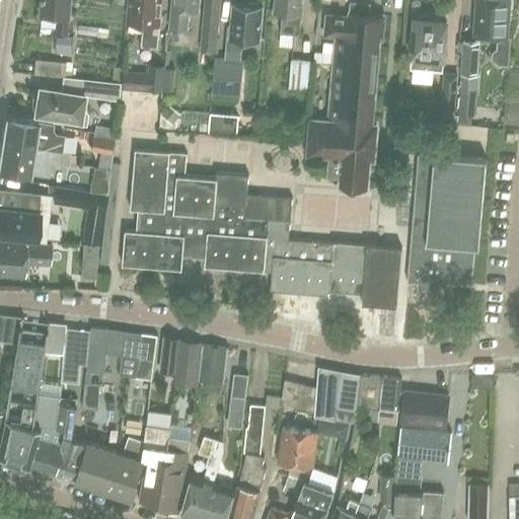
[(69,14),(70,0),(41,0),(41,13),(58,14),(56,34),(67,35),(68,14),(69,14)]
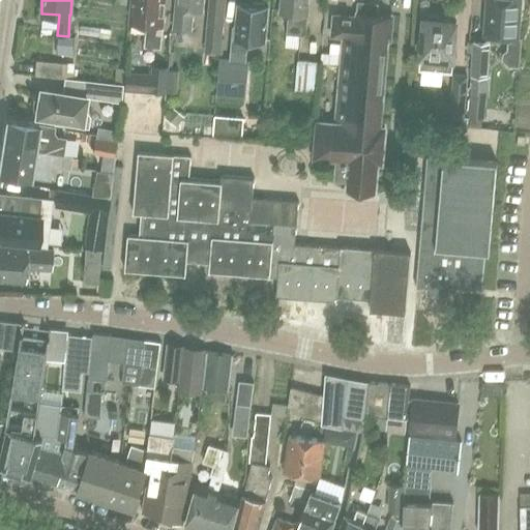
[(163,0),(131,0),(129,20),(147,22),(145,43),(159,46),(163,0)]
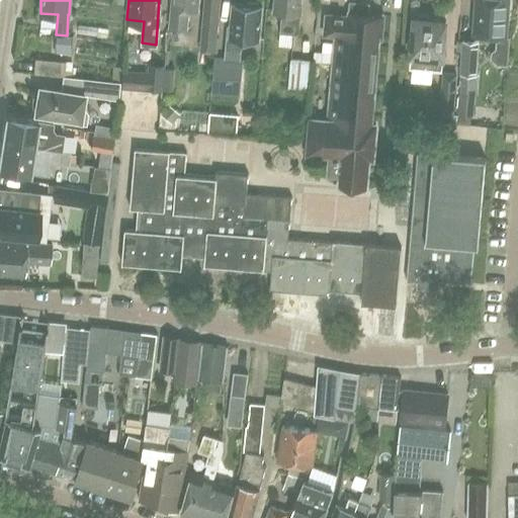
[(197,8),(197,0),(171,0),(169,25),(186,27),(188,7),(197,8)]
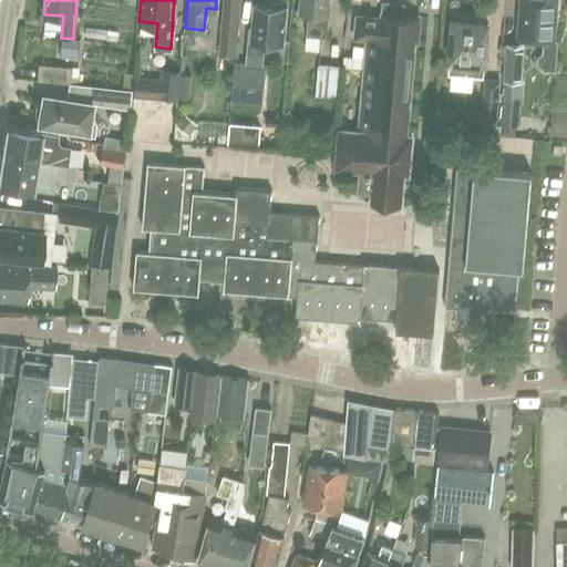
[(234,53),(235,39),(238,0),(223,0),(218,52),(234,53)]
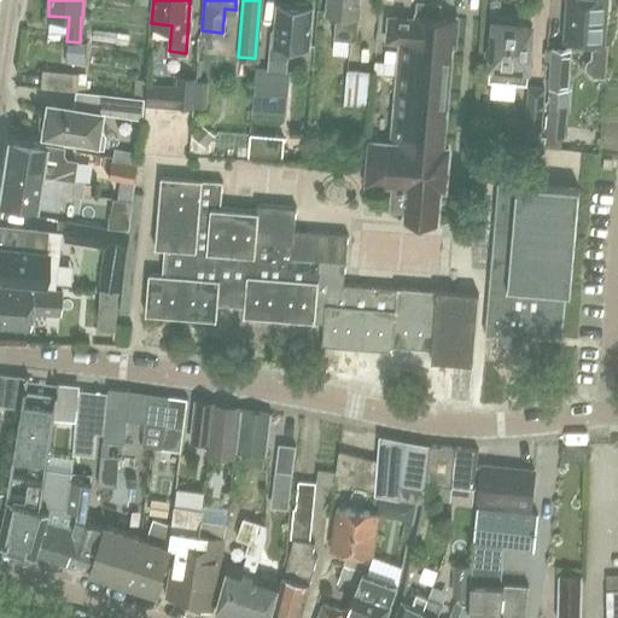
[(357,40),(360,0),(326,0),(326,12),(337,13),(334,38),(357,40)]
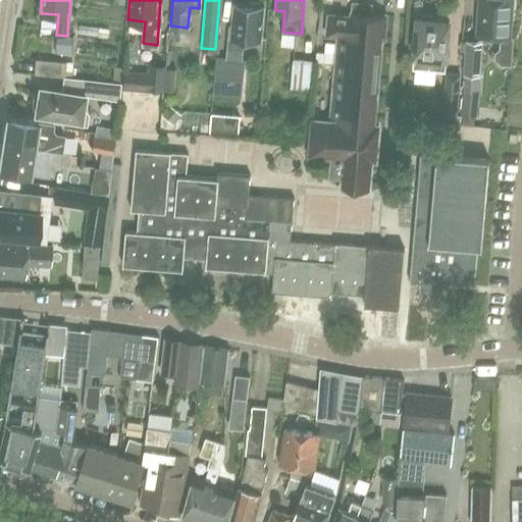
[(477,0),(475,33),(502,35),(501,47),(496,50),(494,56),(501,61),(511,62),(513,35),(510,35),(512,0),(477,0)]
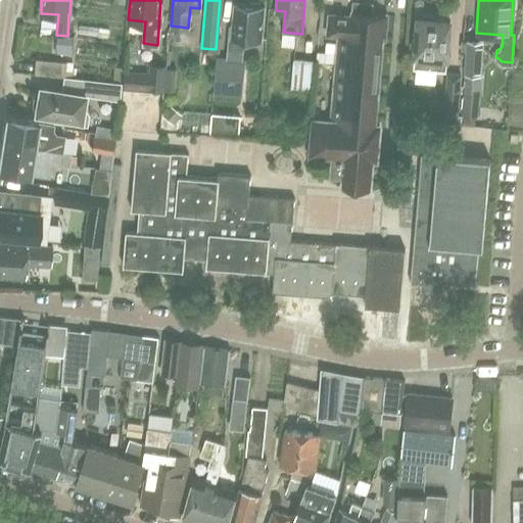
[(242,37),(259,38),(263,5),(262,5),(262,2),(249,1),(249,4),(233,3),(230,36),(227,36),(226,49),(232,49),(231,54),(238,55),(239,50),(241,50),(242,37)]
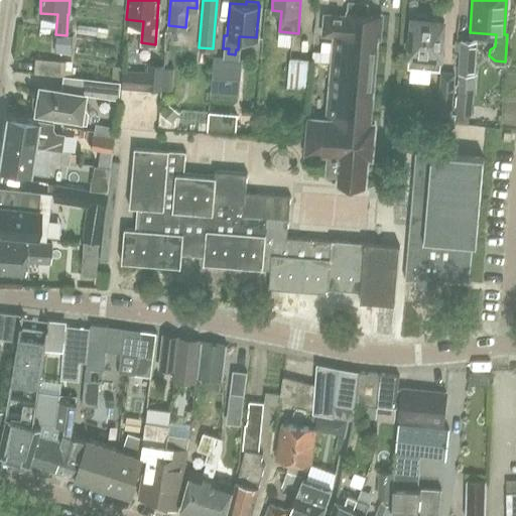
[(323,33),(335,34),(327,119),(306,118),(303,152),(330,154),(328,172),(340,173),(339,185),(363,187),(366,157),(370,158),(373,124),(368,124),(376,38),(379,39),(381,15),(364,13),(365,11),(361,10),(362,6),(353,5),(353,12),(348,12),(347,16),(325,14),(324,16),(325,16),(323,33)]
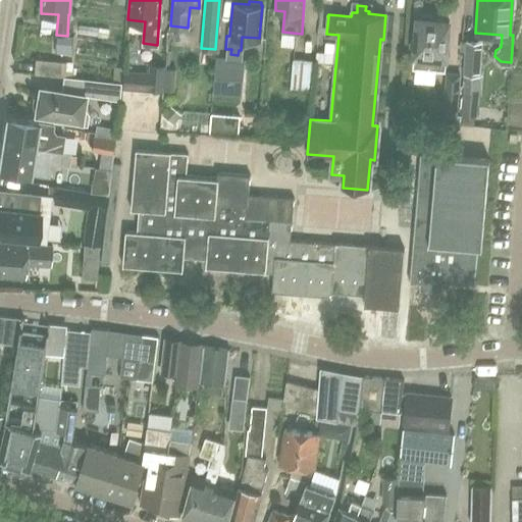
[(423,14),(420,16),(417,16),(415,38),(412,38),(411,51),(414,51),(413,54),(415,54),(414,66),(444,68),(445,56),(449,19),(432,17),(430,14),(423,14)]
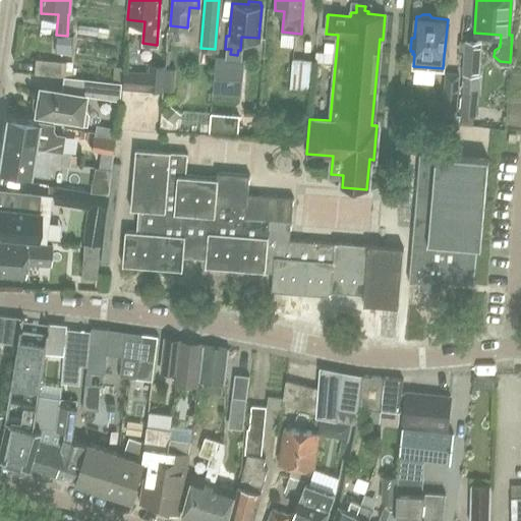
[(480,40),(465,39),(463,70),(478,72),(480,40)]
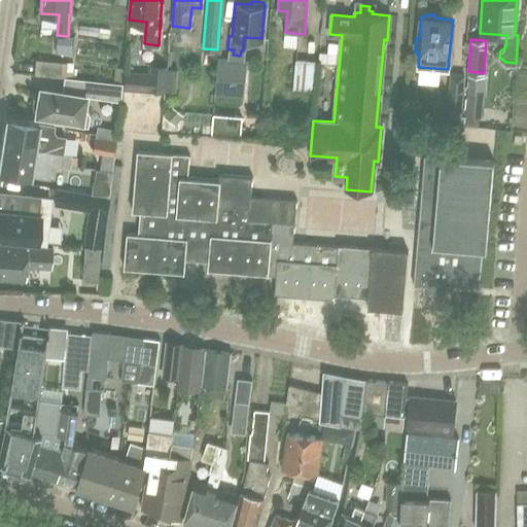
[(35,60),(34,75),(63,78),(65,78),(67,63),(35,60)]
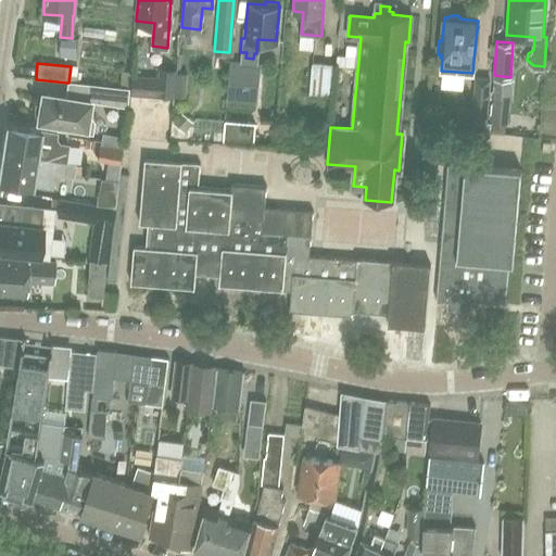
[(336,65),(312,64),(310,93),(333,96),(336,65)]
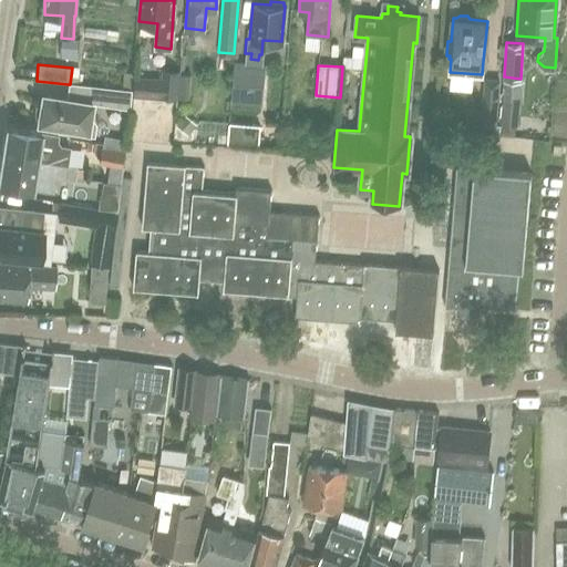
[(255,90),(257,68),(239,66),(237,88),(255,90)]
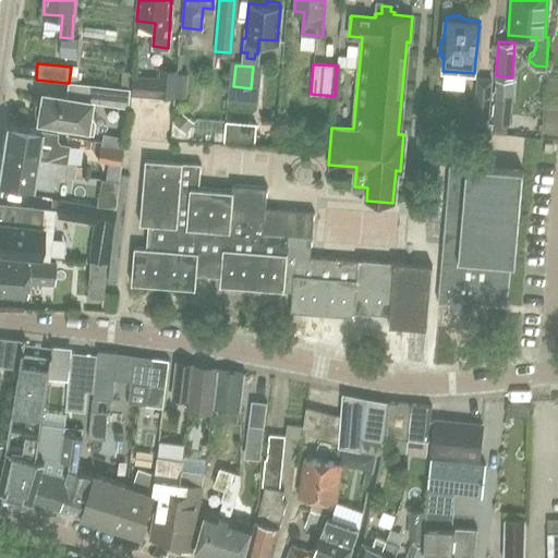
[(129,89),(129,92),(173,95),(176,70),(160,69),(160,79),(130,76),(129,89)]
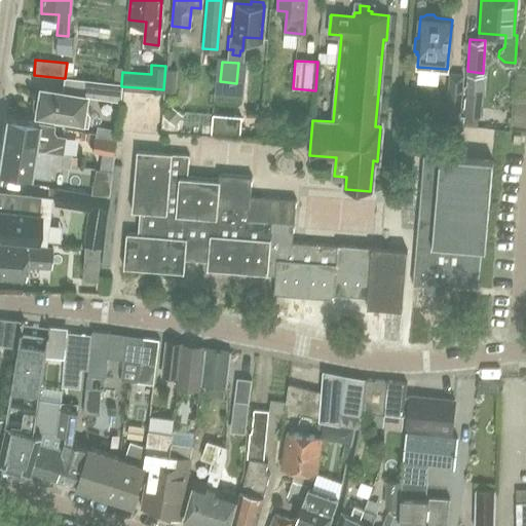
[(459,116),(462,74),(450,73),(446,115),(459,116)]
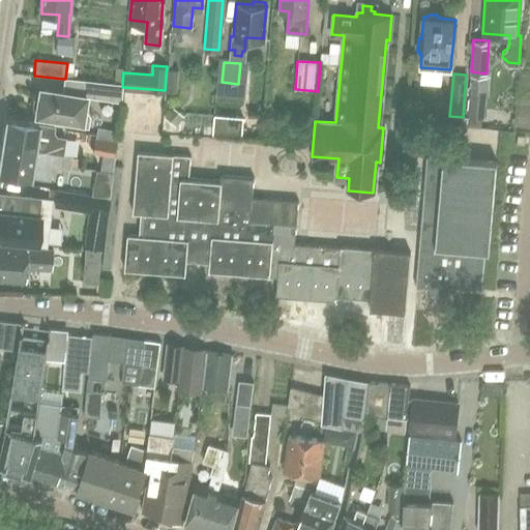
[(89,96),(120,100),(122,85),(91,80),(89,96)]
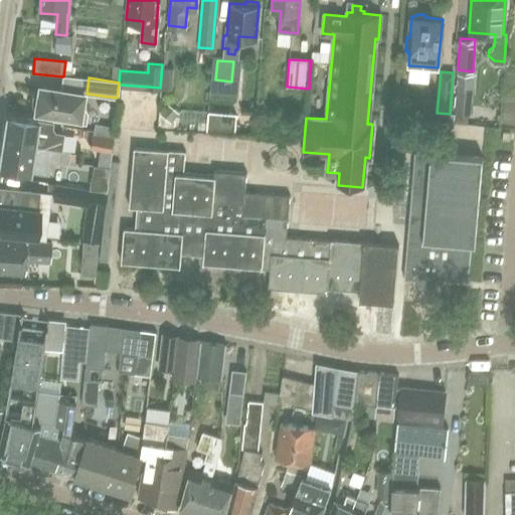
[(80,104),(82,93),(37,86),(37,92),(34,93),(32,96),(31,100),(32,103),(34,105),(33,111),(61,116),(61,120),(84,123),(86,112),(80,104)]
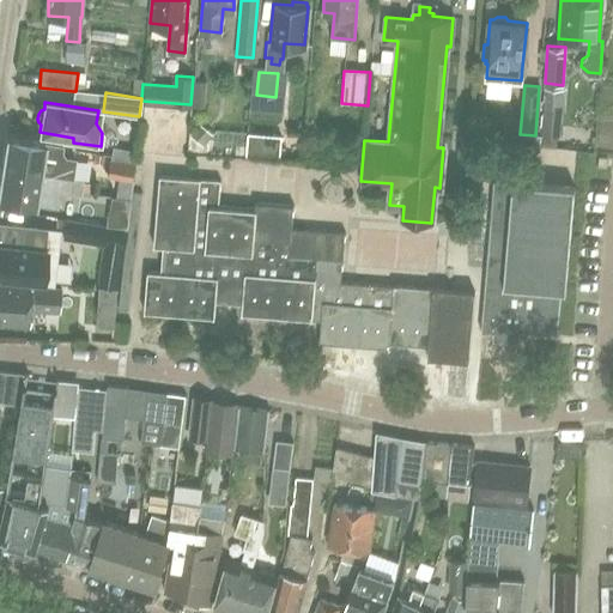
[(562,107),(546,104),(542,134),(558,137),(562,107)]
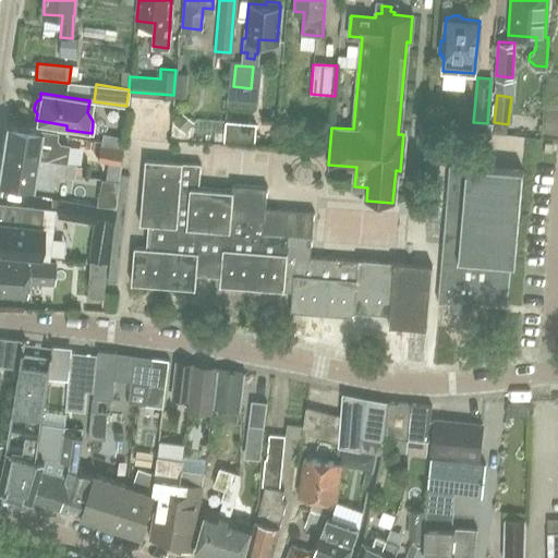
[(5,124),(0,153),(0,156),(0,180),(32,185),(32,184),(43,186),(45,176),(62,179),(68,143),(58,142),(55,137),(56,132),(5,124)]
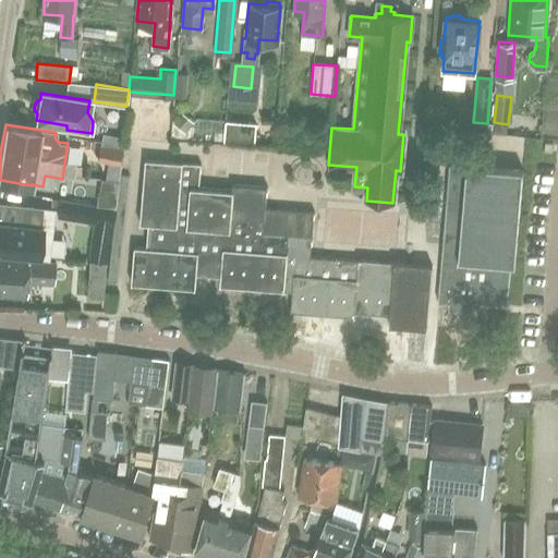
[(496,160),(504,161),(506,146),(498,145),(496,160)]
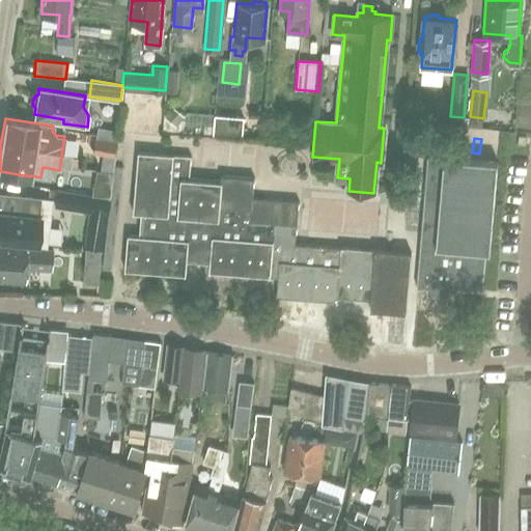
[(129,140),(121,242),(142,243),(143,238),(239,245),(246,148),(162,142),(129,140)]
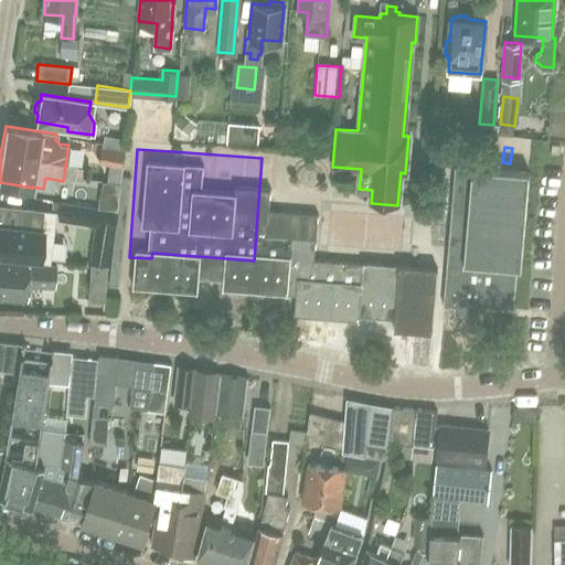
[(108,167),(121,169),(124,155),(100,151),(98,166),(108,167)]
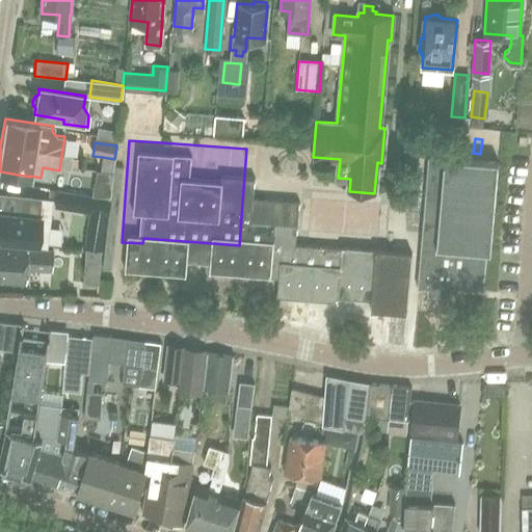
[(109,201),(55,191),(54,204),(107,213),(109,201)]
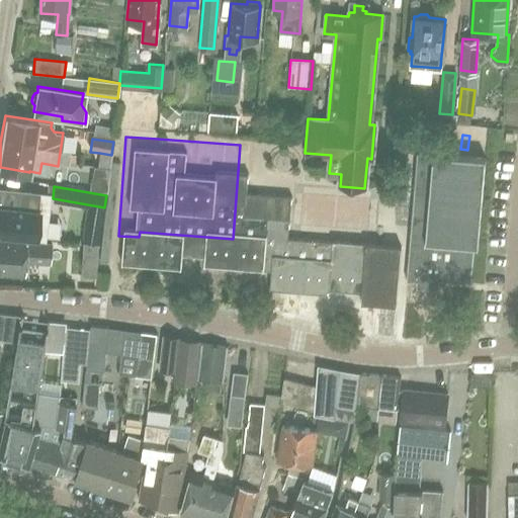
[(0,234),(42,239),(47,195),(0,189),(0,234)]
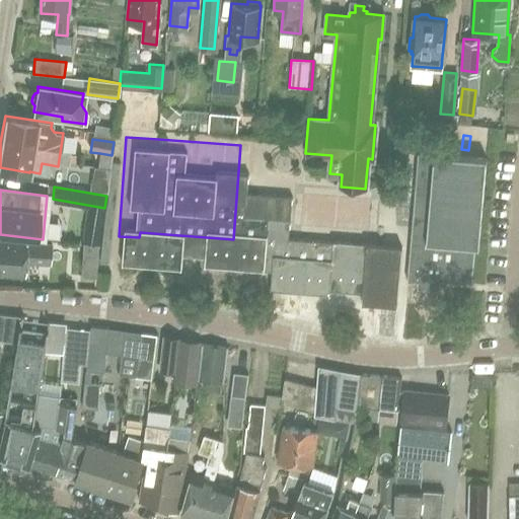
[(476,273),(458,202),(311,240),(324,292),(323,318),(416,324),(419,288),(476,273)]
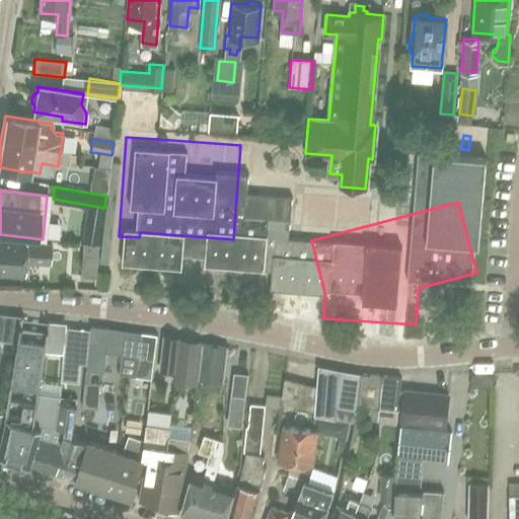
[(48,218),(48,232),(67,232),(67,218),(48,218)]
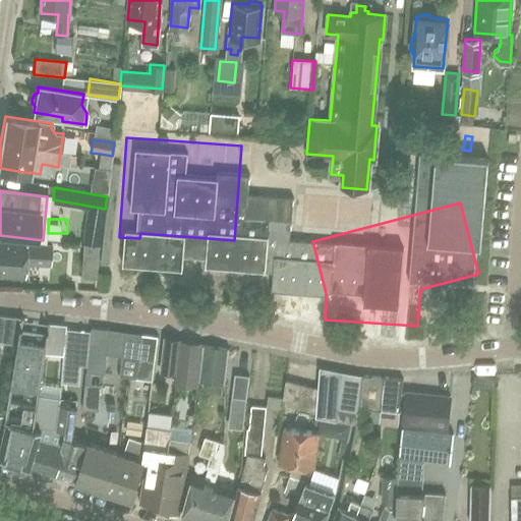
[(51,243),(0,241),(0,271),(33,272),(33,262),(51,262),(51,243)]
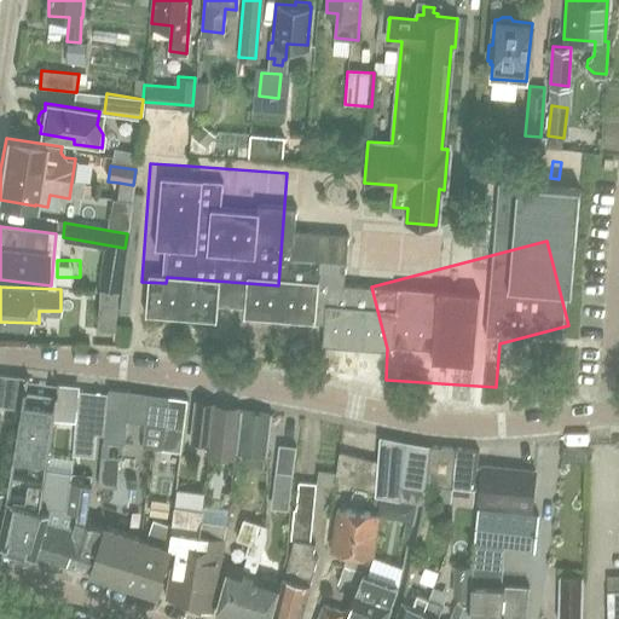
[(119,318),(117,288),(100,289),(103,319),(119,318)]
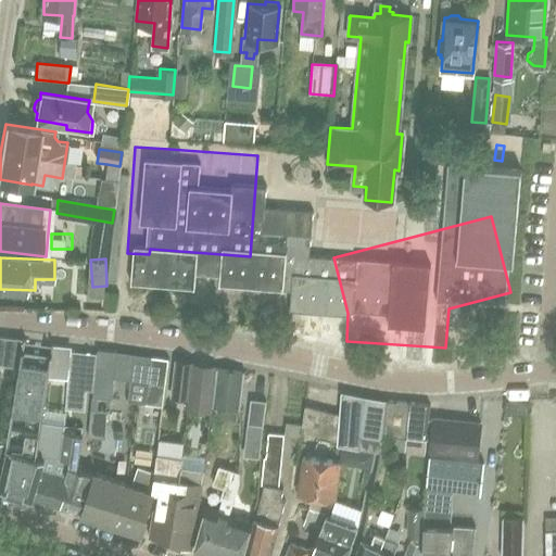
[(0,362),(20,366),(25,337),(0,335),(0,362)]
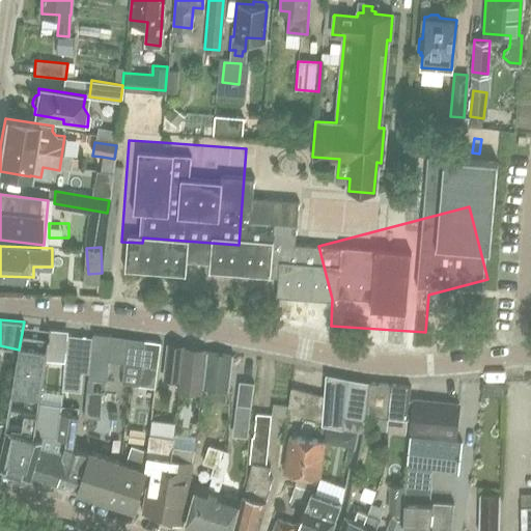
[(40,407),(43,390),(52,326),(24,322),(19,350),(7,422),(6,425),(9,426),(0,460),(0,464),(31,475),(46,437),(36,434),(37,424),(40,407)]
